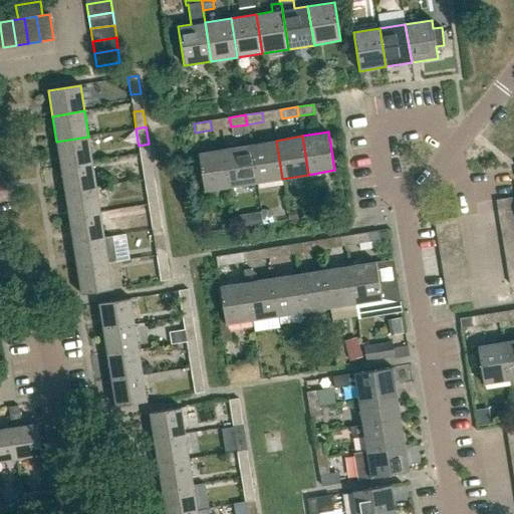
[(60,167),(92,162),(88,137),(56,142),(60,167)]
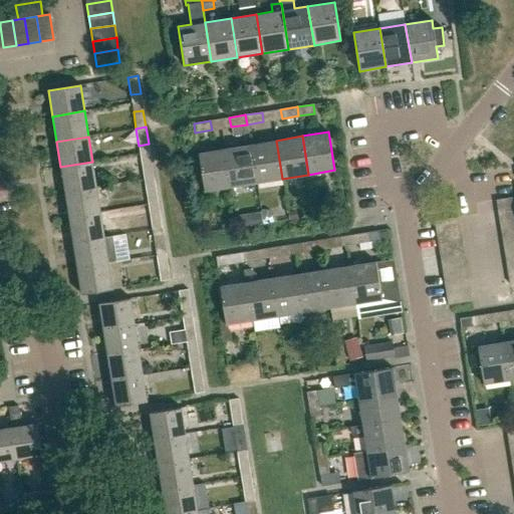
[(256,183),(282,179),(276,141),(250,145),(256,183)]
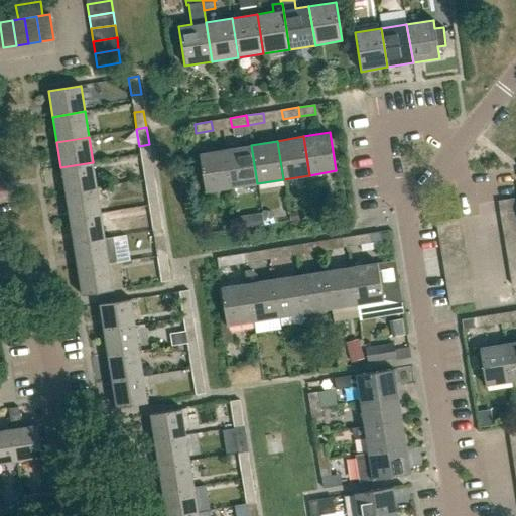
[(232,187),(257,183),(251,145),(225,149),(232,187)]
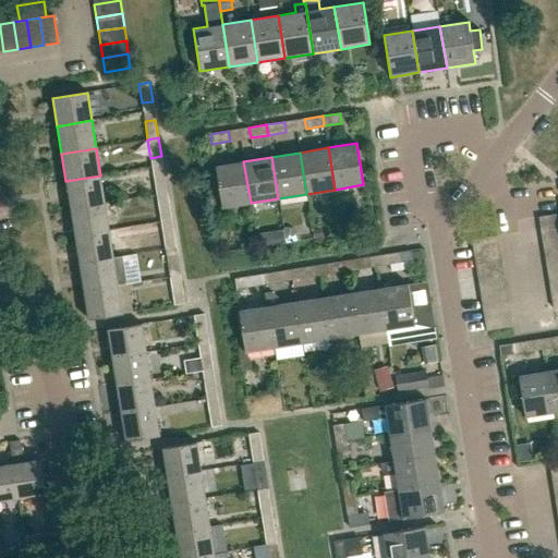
[(222,207),(251,203),(243,161),(215,166),(222,207)]
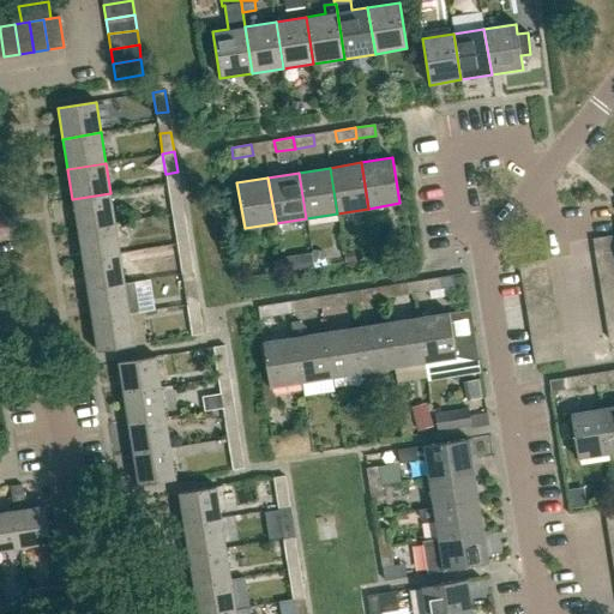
[(172,215),(184,212),(180,192),(169,194),(172,215)]
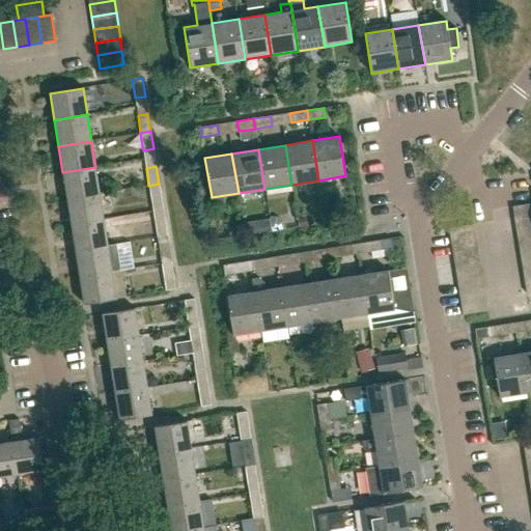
[(66,198),(100,193),(95,167),(62,172),(66,198)]
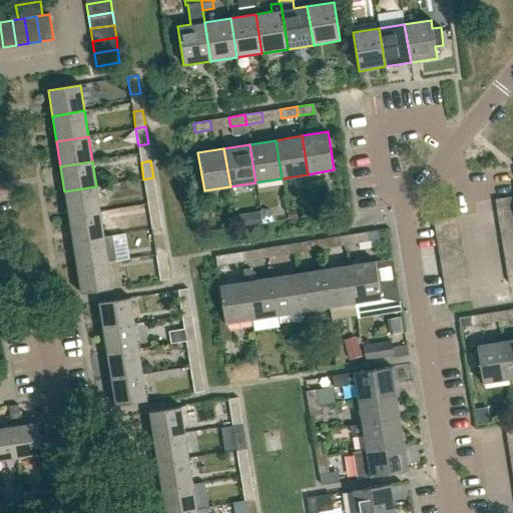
[(153,177),(143,179),(146,195),(156,194),(153,177)]
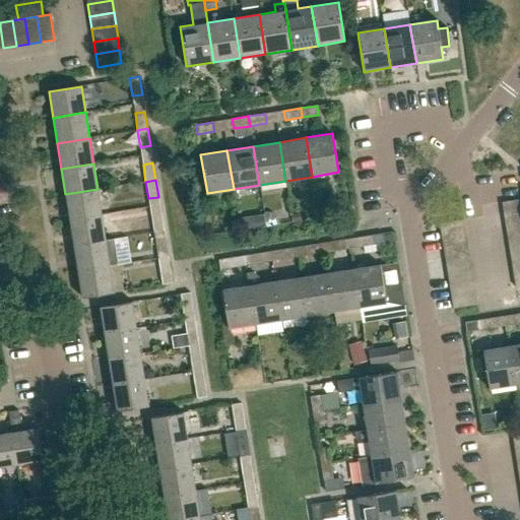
[(69,220),(102,215),(98,189),(65,194),(69,220)]
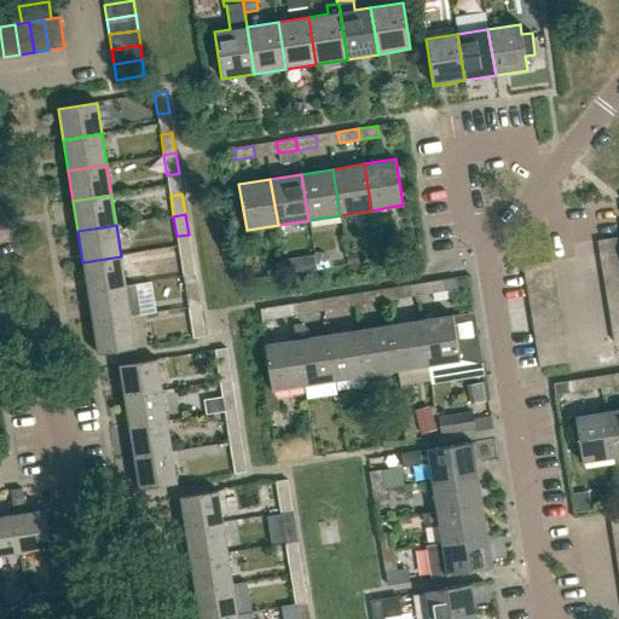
[(618,236),(597,241),(599,255),(618,252),(618,236)]
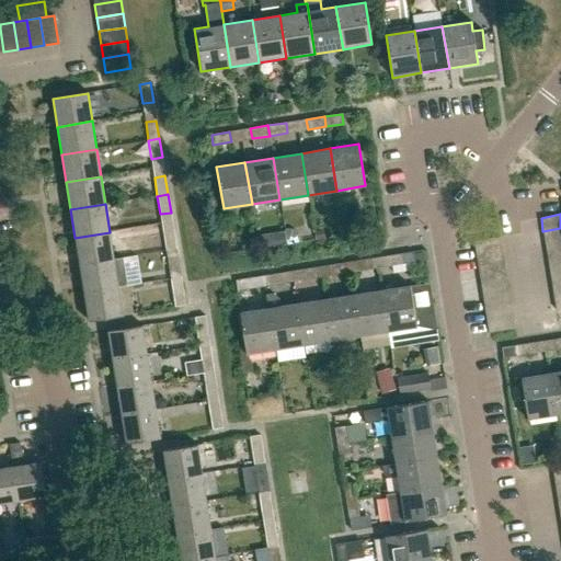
[(545,244),(560,241),(560,228),(542,231),(545,244)]
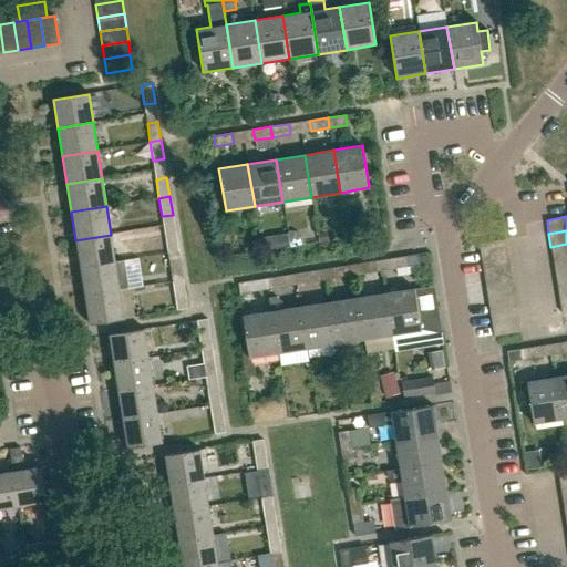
[(168,254),(178,253),(175,234),(165,235),(168,254)]
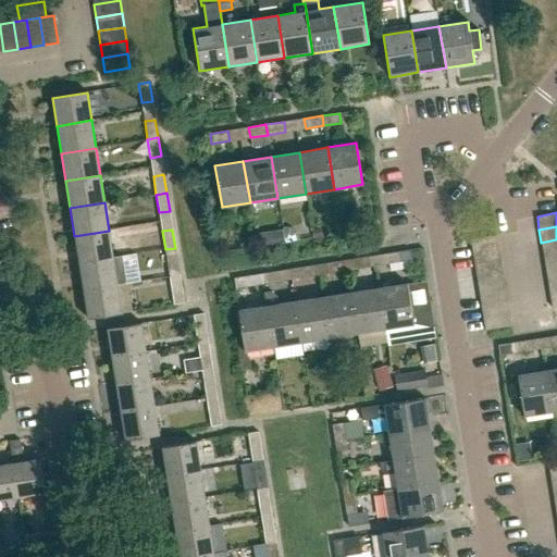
[(78,263),(113,258),(109,231),(74,236),(78,263)]
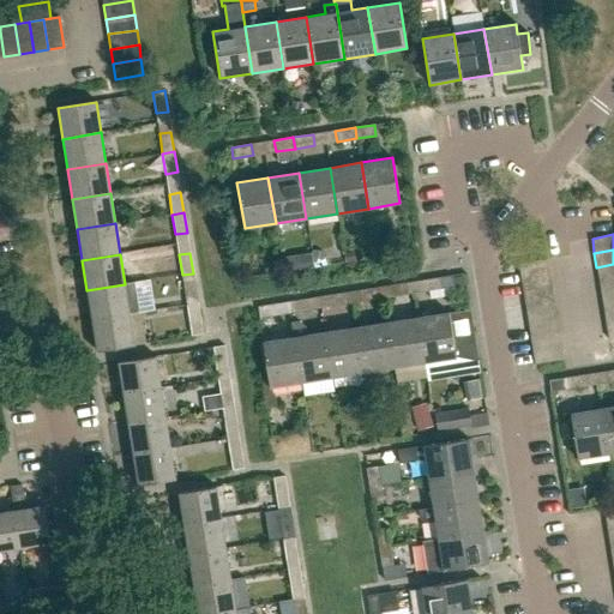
[(521,278),(549,274),(547,259),(518,264),(521,278)]
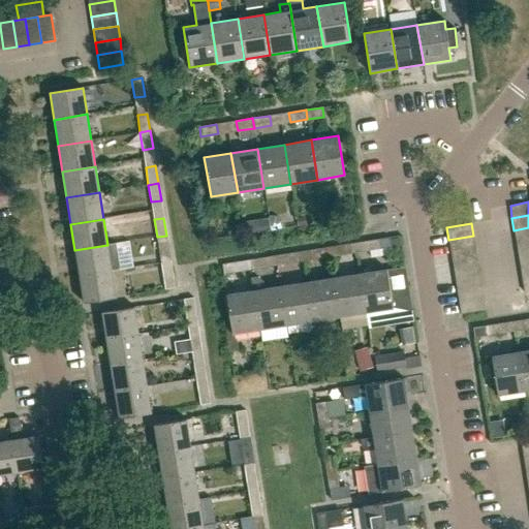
[(516,243),(528,240),(528,227),(514,230),(516,243)]
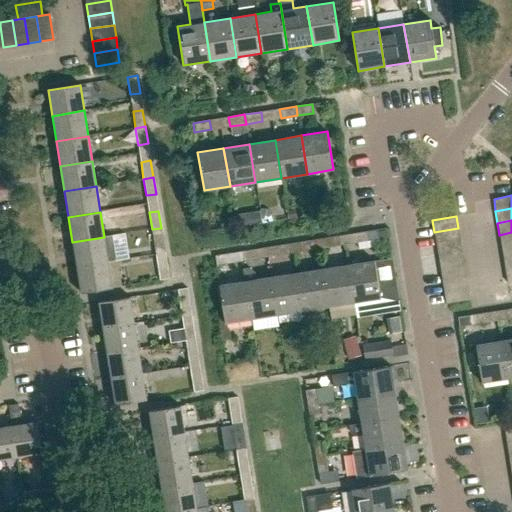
[(161,228),(152,229),(154,246),(164,244),(161,228)]
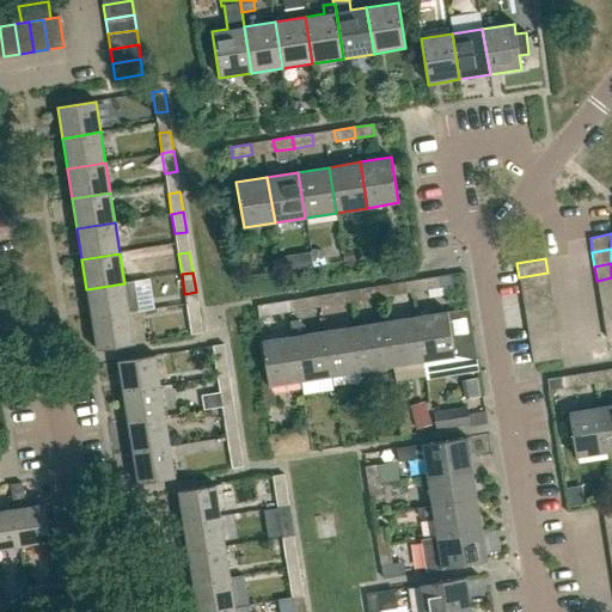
[(521,292),(550,287),(548,273),(519,277),(521,292)]
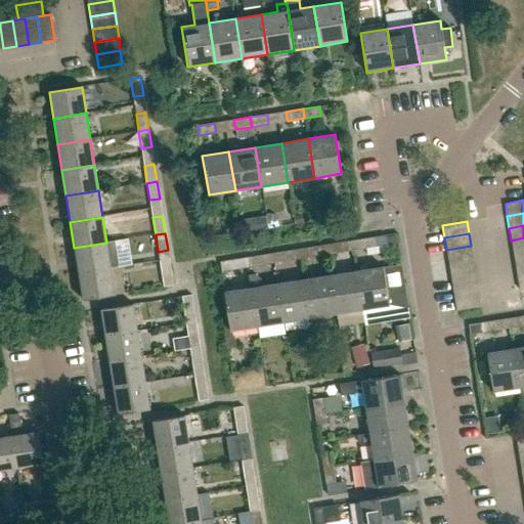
[(362,249),(379,246),(387,245),(386,235),(360,239),(362,249)]
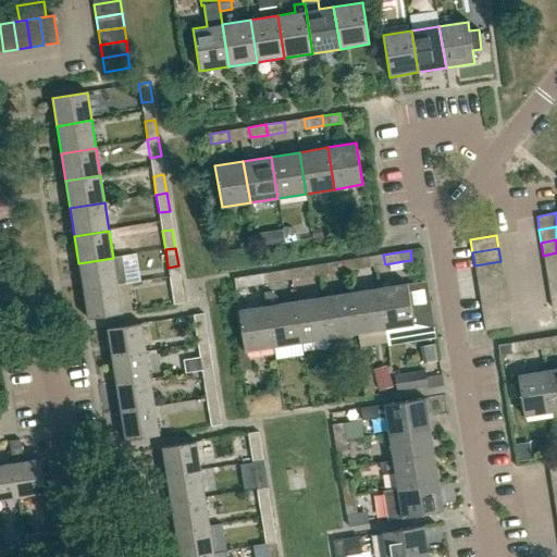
[(556,265),(556,252),(543,256),(545,268),(556,265)]
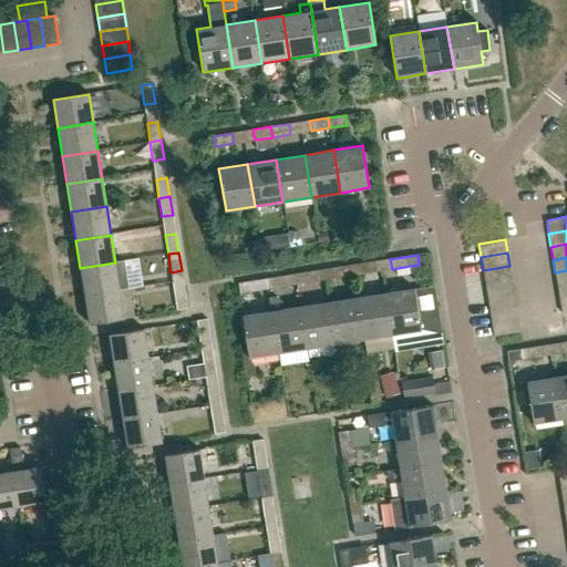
[(115,263),(80,268),(84,296),(120,290),(129,289),(124,261),(115,263)]
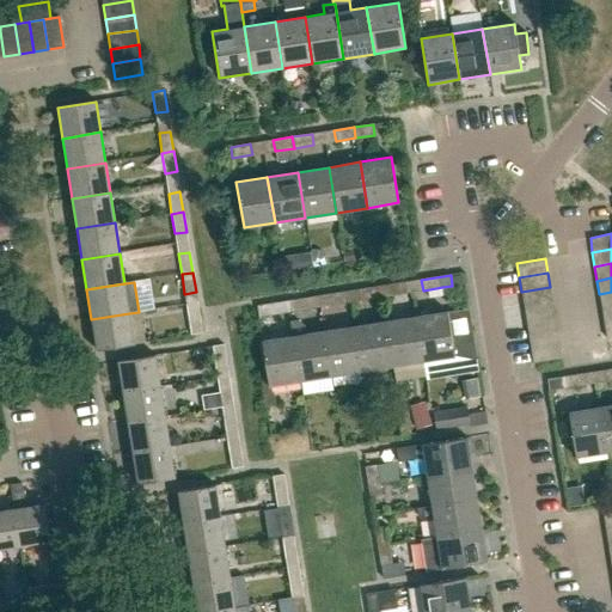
[(379,286),(381,298),(401,294),(399,282),(379,286)]
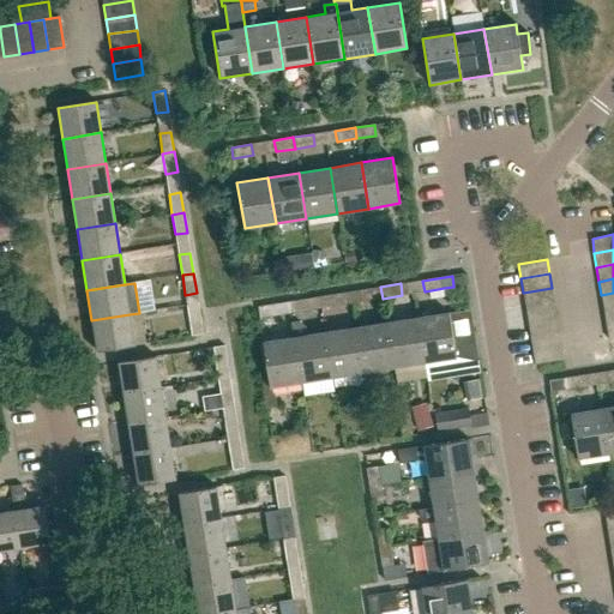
[(362,301),(383,299),(380,287),(361,290),(362,301)]
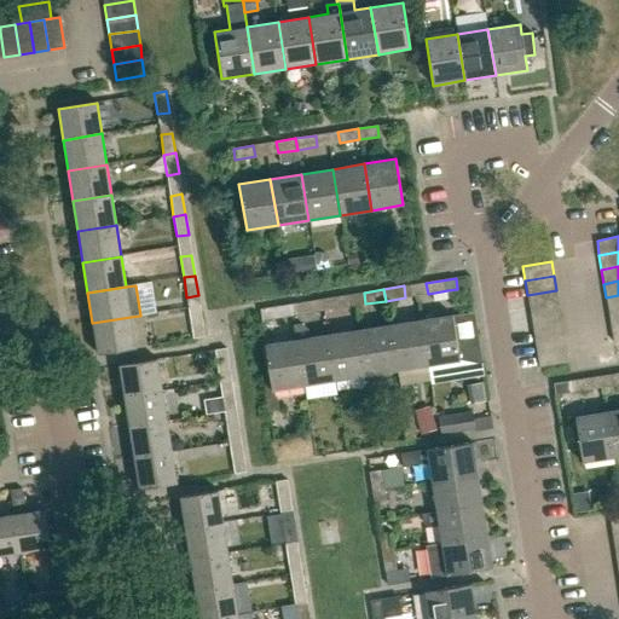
[(530,310),(559,305),(556,290),(527,295),(530,310)]
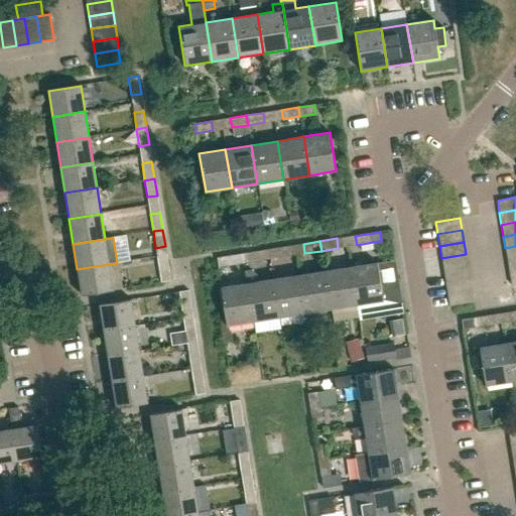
[(507,260),(515,258),(515,246),(505,248),(507,260)]
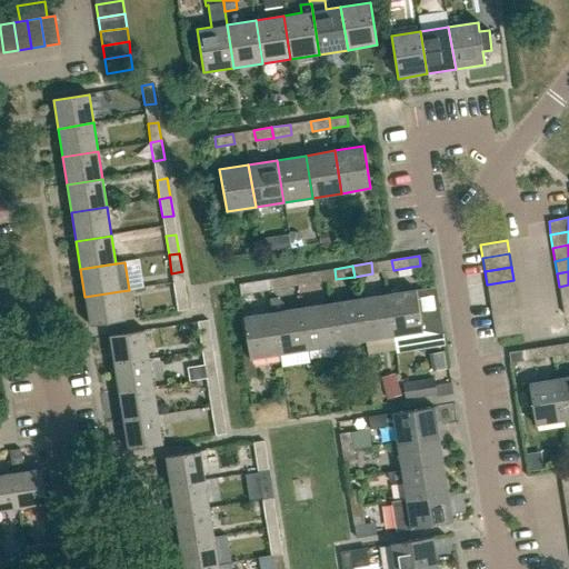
[(296,275),(297,286),(316,282),(313,272),(296,275)]
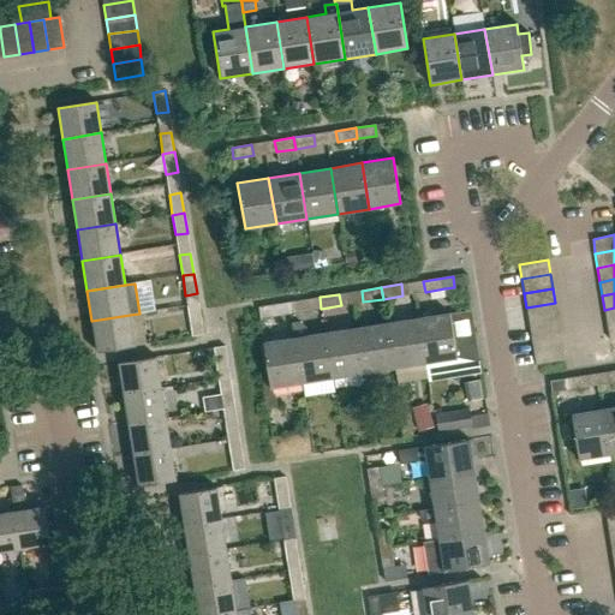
[(302,311),(321,309),(320,297),(300,300),(302,311)]
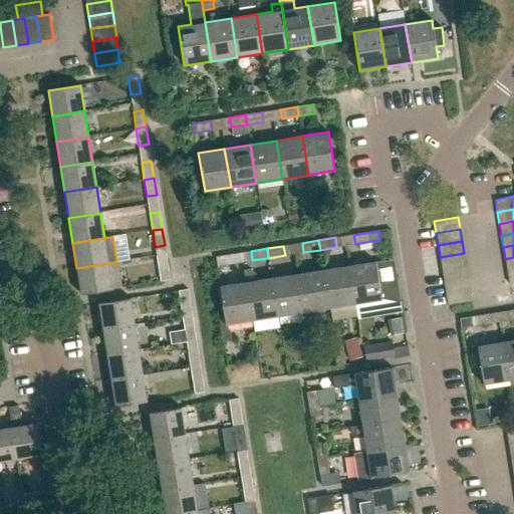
[(442,268),(466,265),(464,253),(440,257),(442,268)]
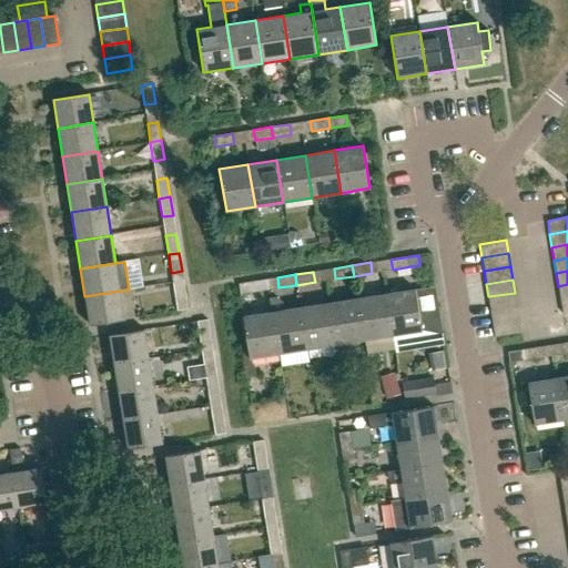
[(240,294),(257,291),(256,281),(239,284),(240,294)]
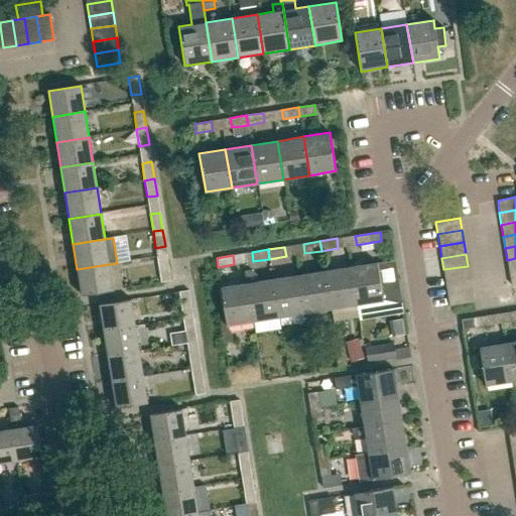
[(509,272),(515,271),(515,258),(507,260),(509,272)]
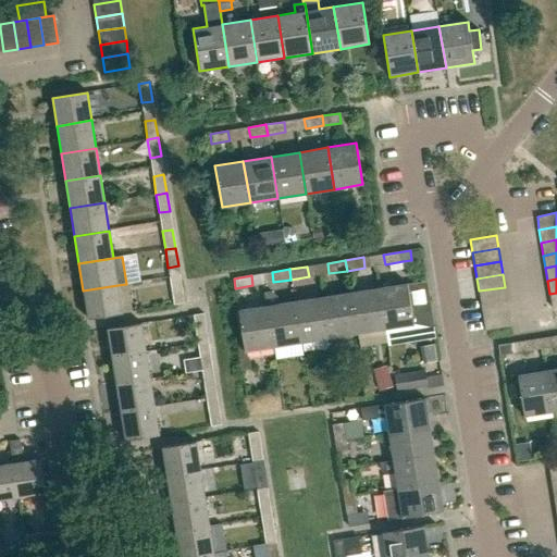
[(379,287),(385,330),(413,325),(407,283),(379,287)]
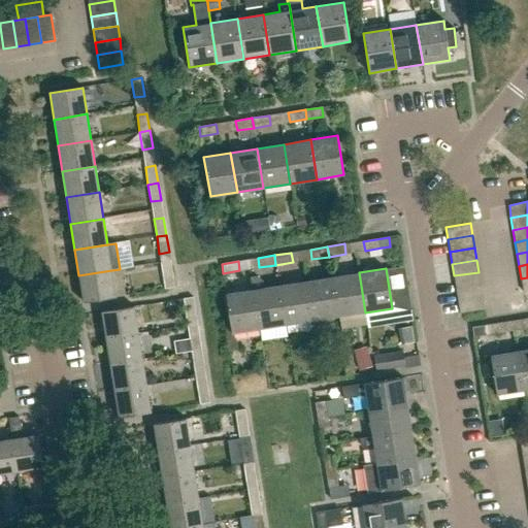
[(111,270),(78,275),(84,302),(116,297),(111,270)]
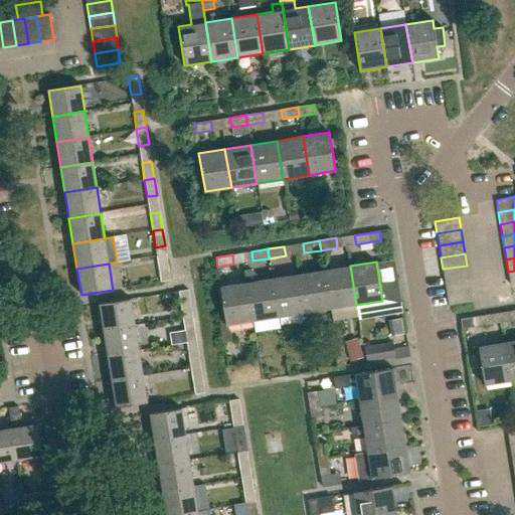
[(161,283),(170,281),(168,264),(158,265),(161,283)]
